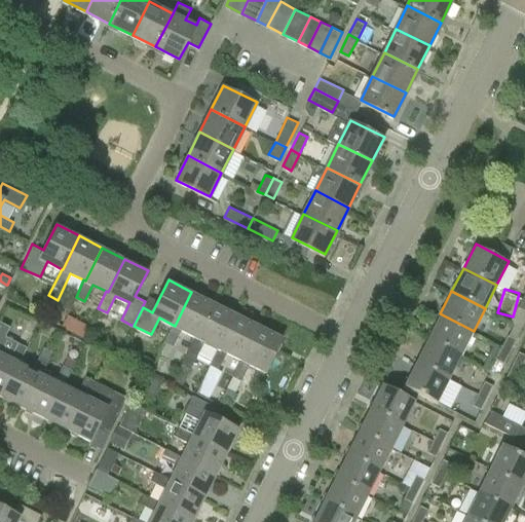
[(182,329),(196,336),(197,337),(214,303),(191,292),(175,326),(173,325),(159,351),(169,357),(182,329)]
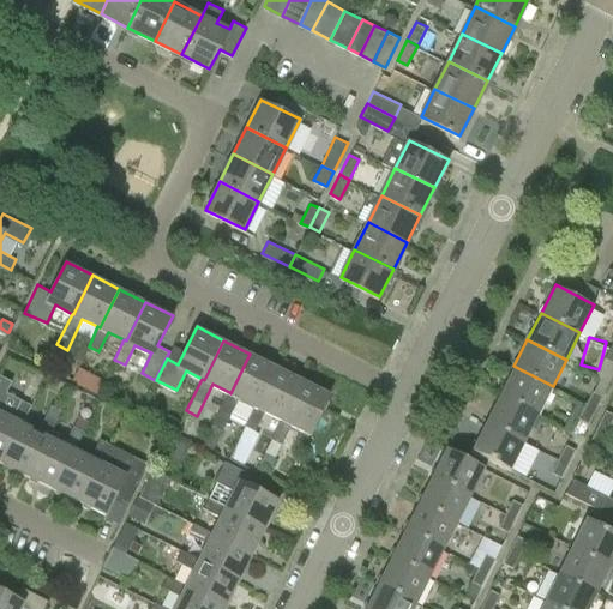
[(276,367),(250,354),(230,393),(229,392),(204,442),(210,446),(214,438),(217,435),(220,428),(223,430),(232,412),(247,420),(254,405),(257,406),(276,367)]
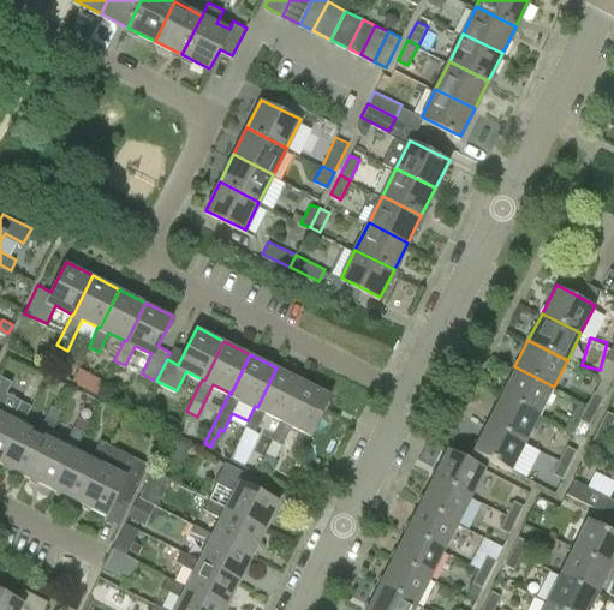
[(73,378),(85,384),(99,392),(106,380),(93,372),(79,366),(73,378)]
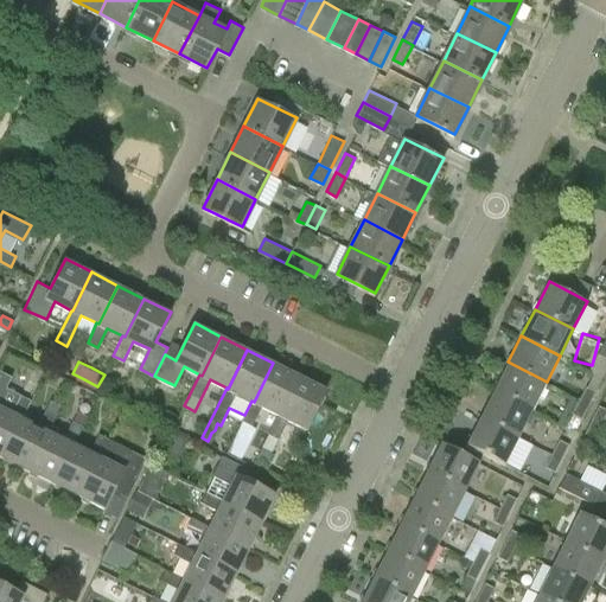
[(493,389),(533,409),(547,382),(508,362),(493,389)]
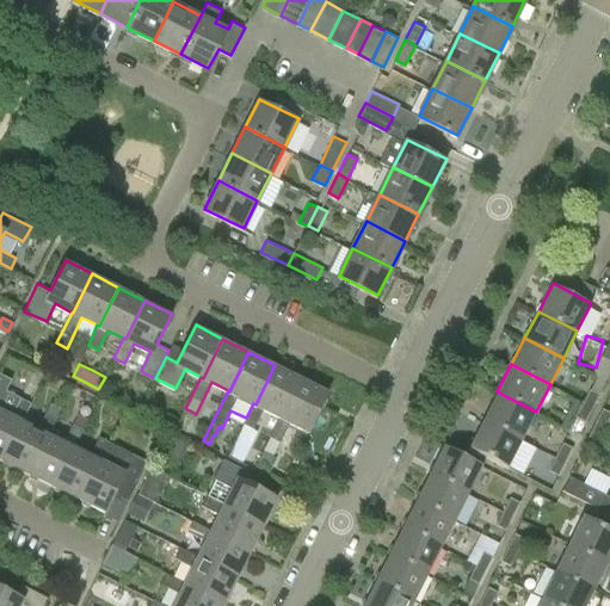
[(264,408),(279,416),(282,416),(301,378),(275,365),(256,404),(253,403),(246,418),(245,422),(254,427),(264,408)]
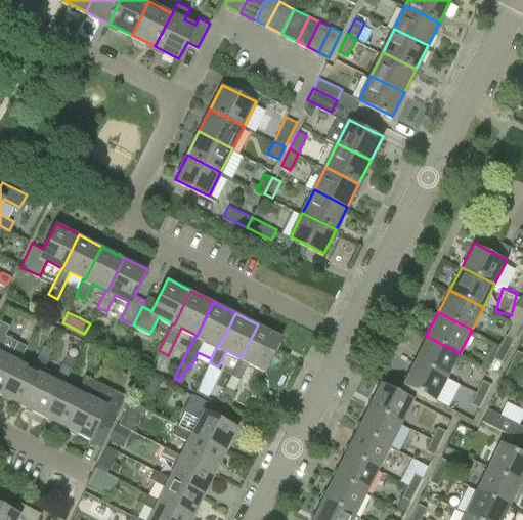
[(281,336),(258,325),(242,357),(240,357),(226,384),(234,389),(249,361),(264,370),(281,336)]
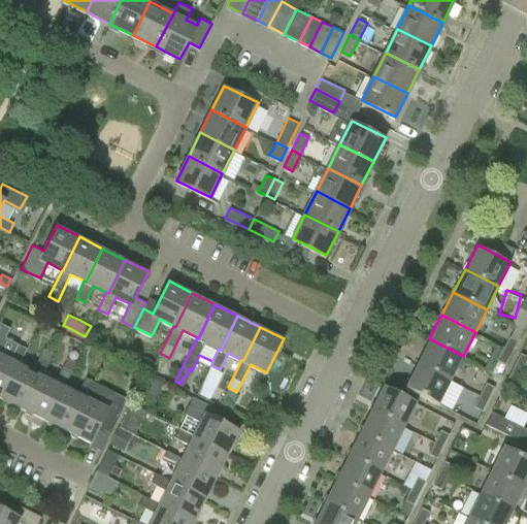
[(27,347),(0,333),(0,394),(0,395),(17,362),(20,363),(27,347)]
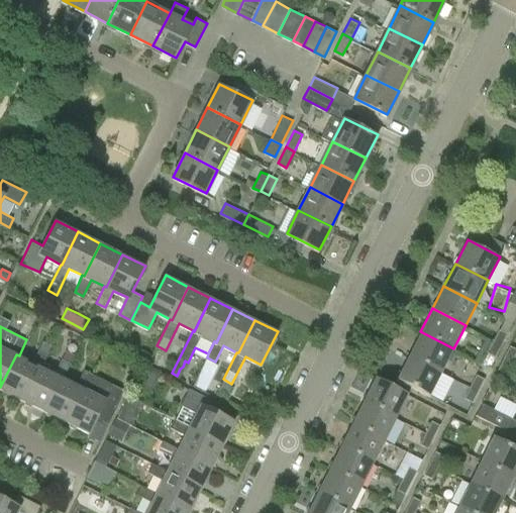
[(507,332),(499,328),(494,339),(502,343),(507,332)]
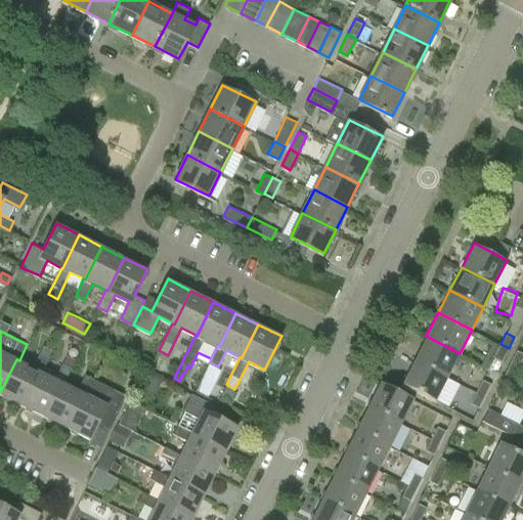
[(415,358),(448,376),(460,353),(426,336),(415,358)]
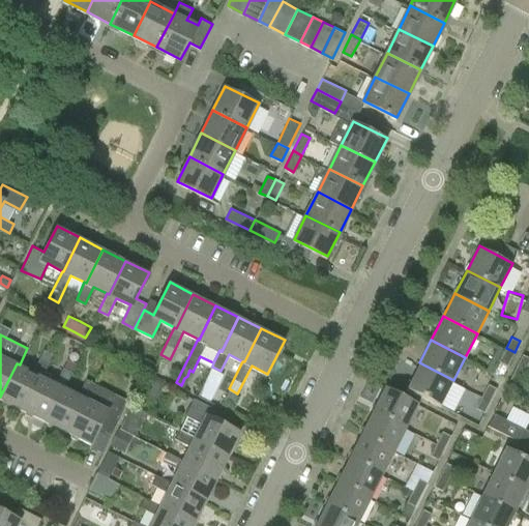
[(500,360),(508,364),(515,352),(506,348),(500,360)]
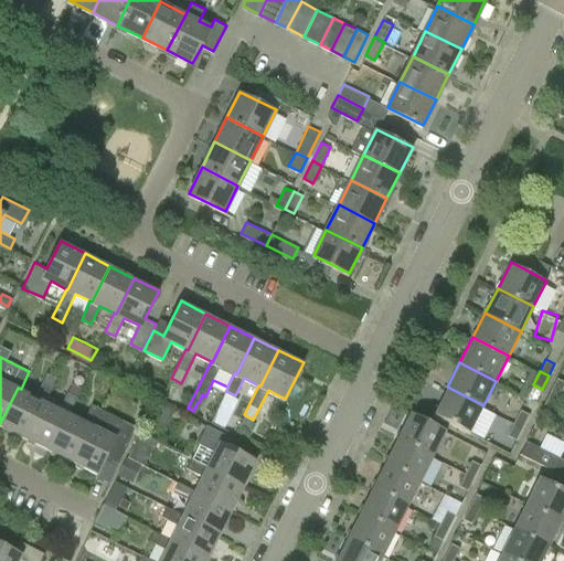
[(563,380),(557,377),(554,382),(551,389),(561,393),(563,387),(563,380)]
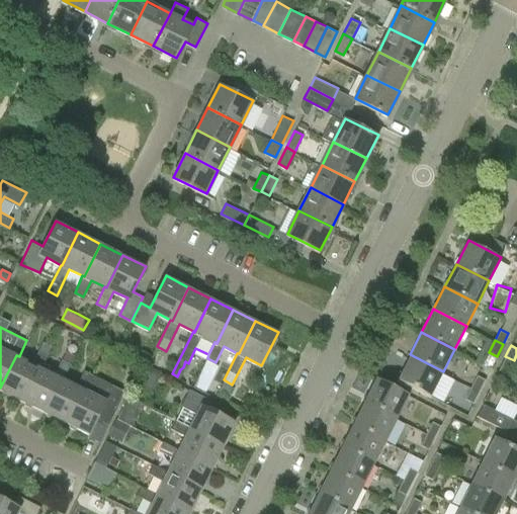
[(32,363),(19,356),(16,355),(0,388),(22,399),(38,366),(41,367),(49,351),(40,347),(32,363)]
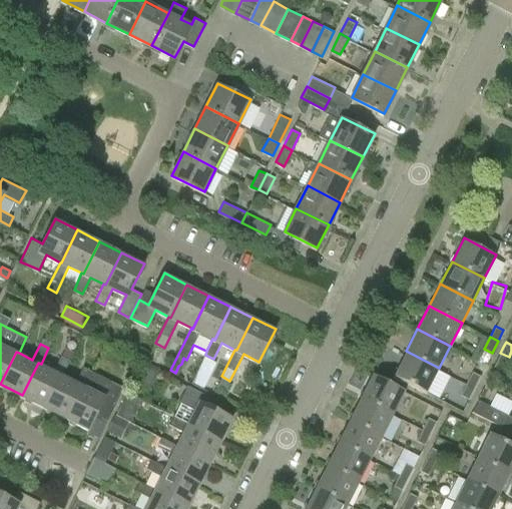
[(133,357),(136,359),(144,363),(149,354),(151,351),(140,345),(133,357)]
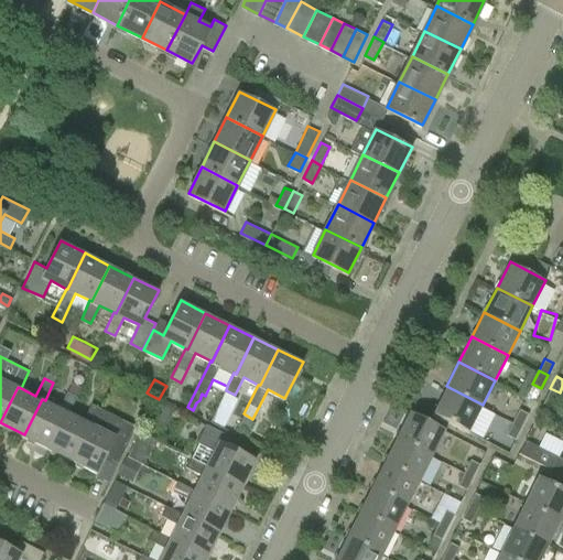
[(58,408),(45,400),(42,399),(24,434),(49,447),(66,411),(68,412),(82,386),(72,381),(58,408)]
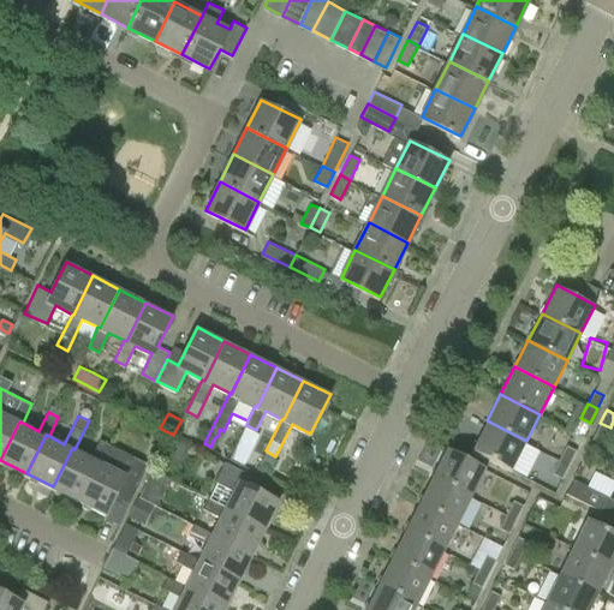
[(526,441),(487,420),(472,449),(512,468),(526,441)]
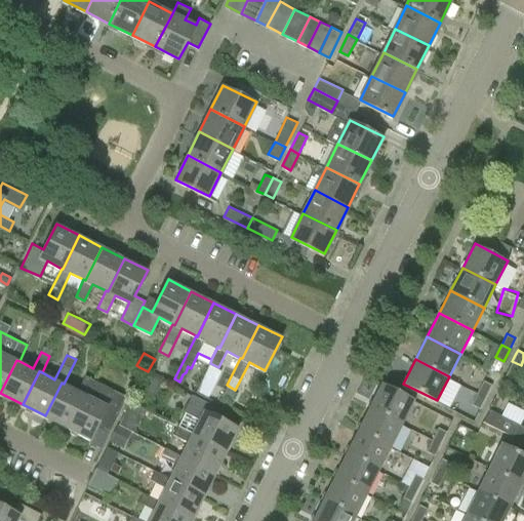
[(506,373),(514,377),(521,365),(512,361),(506,373)]
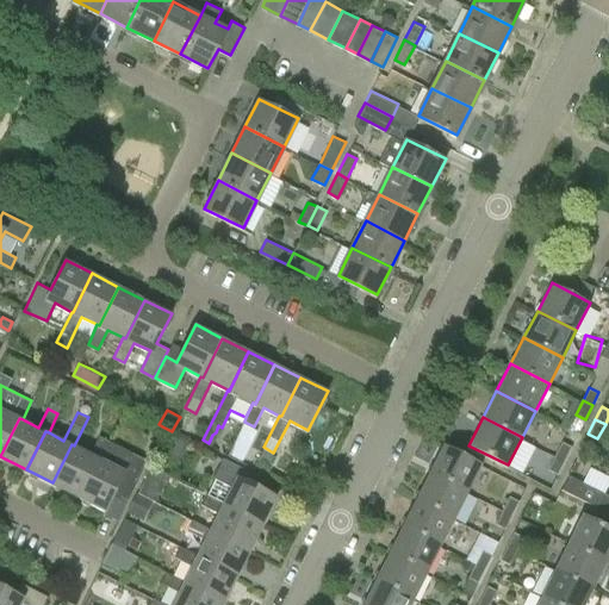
[(91,454),(74,446),(72,444),(53,482),(79,496),(98,457),(101,459),(110,441),(99,435),(91,454)]
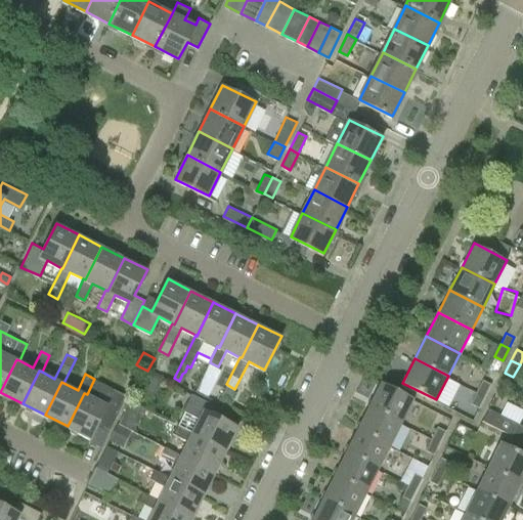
[(197,389),(199,390),(208,395),(214,383),(204,379),(203,378),(197,389)]
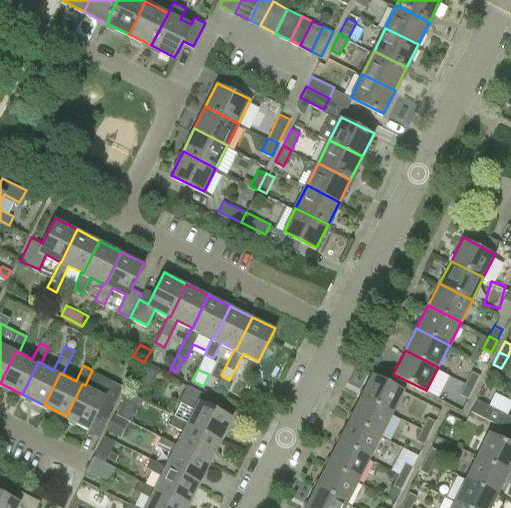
[(480,373),(472,370),(466,381),(474,385),(480,373)]
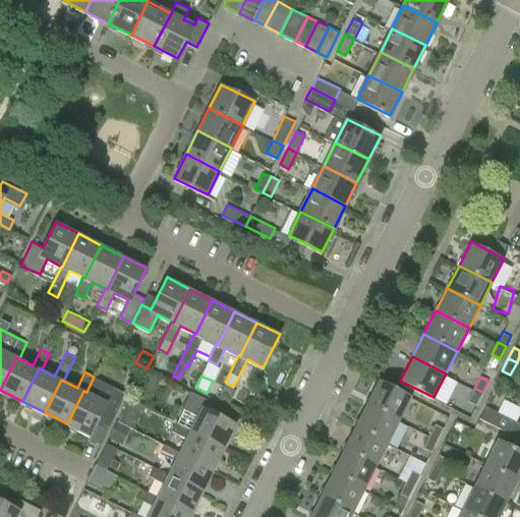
[(366,402),(400,419),(411,396),(379,379),(366,402)]
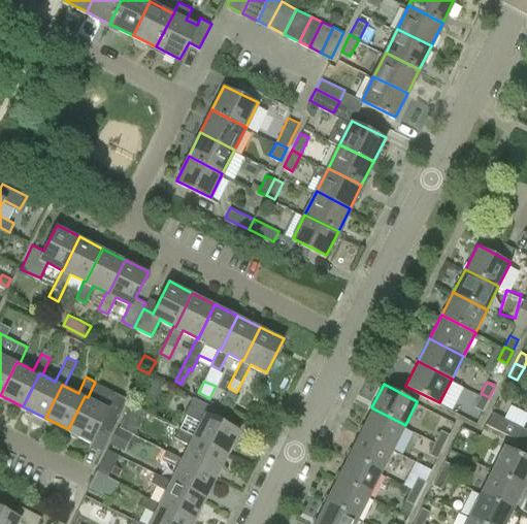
[(85,396),(68,429),(91,441),(98,428),(109,434),(123,407),(128,397),(109,388),(101,404),(88,397),(85,396)]
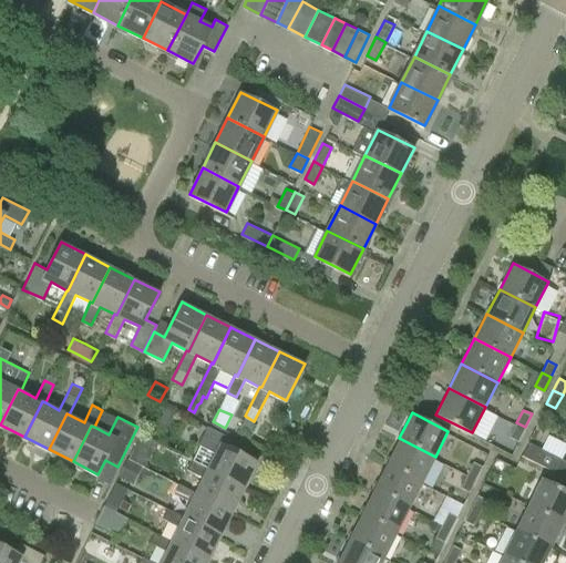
[(510,436),(518,440),(525,427),(516,422),(510,436)]
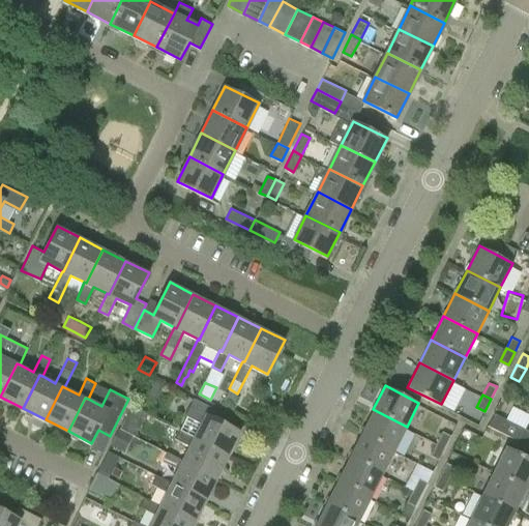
[(186,414),(202,422),(195,436),(195,437),(229,455),(240,431),(229,426),(234,416),(195,398),(186,414)]
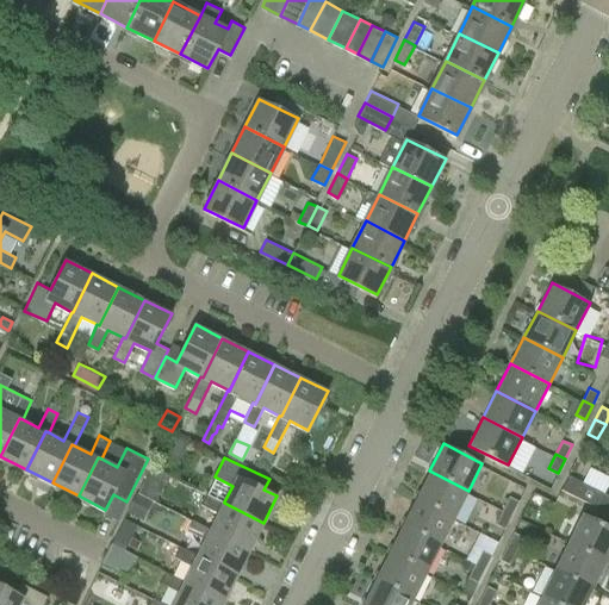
[(169,475),(150,465),(144,474),(163,485),(169,475)]
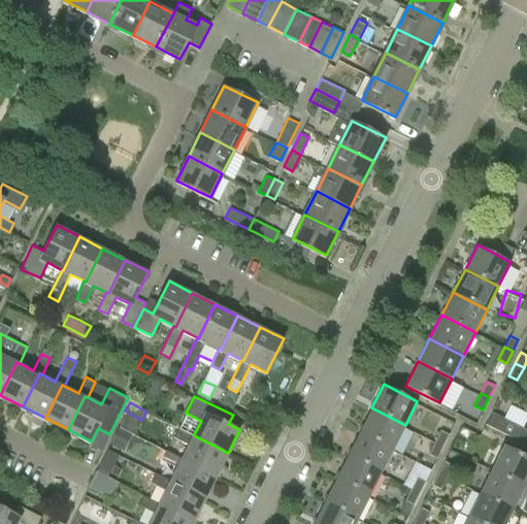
[(360,431),(393,448),(405,425),(371,407),(360,431)]
